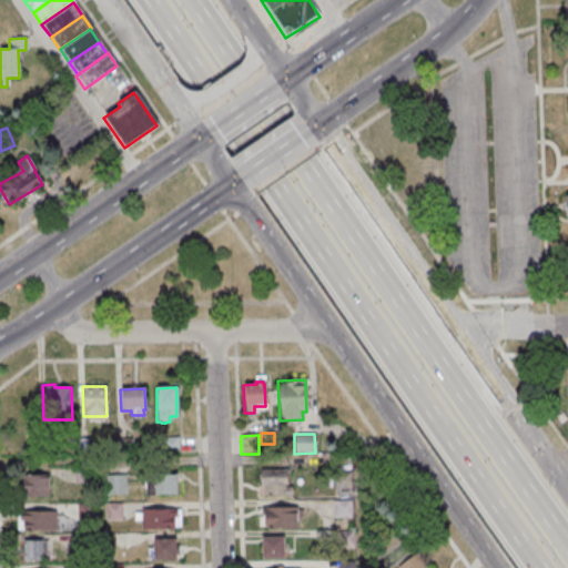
[(161,438),(178,437),(179,454),(161,455),(161,438)]
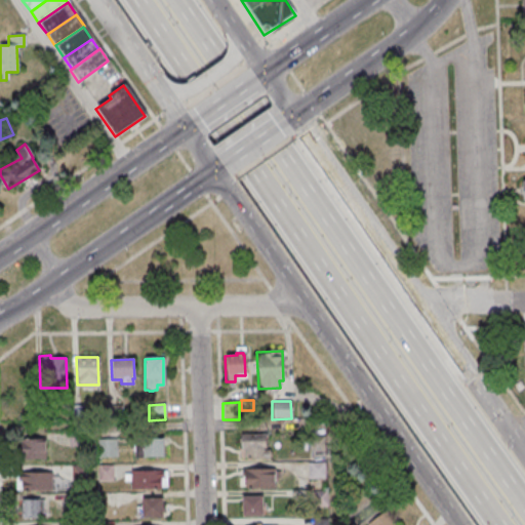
[(71,406),(71,420),(81,420),(81,405),(71,406)]
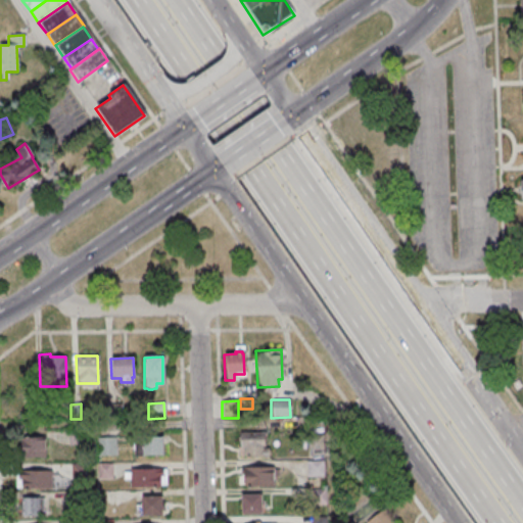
[(122,403),(122,420),(106,421),(106,405),(122,403)]
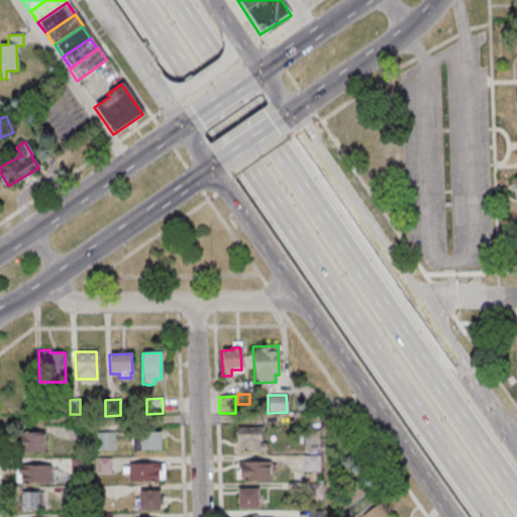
[(67,427),(68,441),(82,440),(82,427),(67,427)]
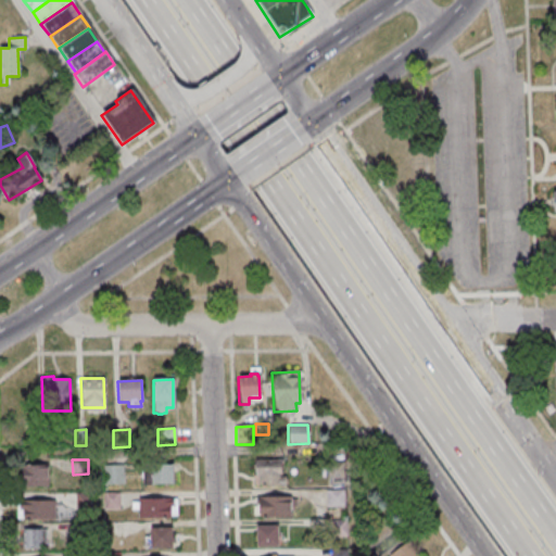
[(252,485),(252,476),(253,476),(253,459),(280,459),(280,477),(285,477),(285,485),(252,485)]
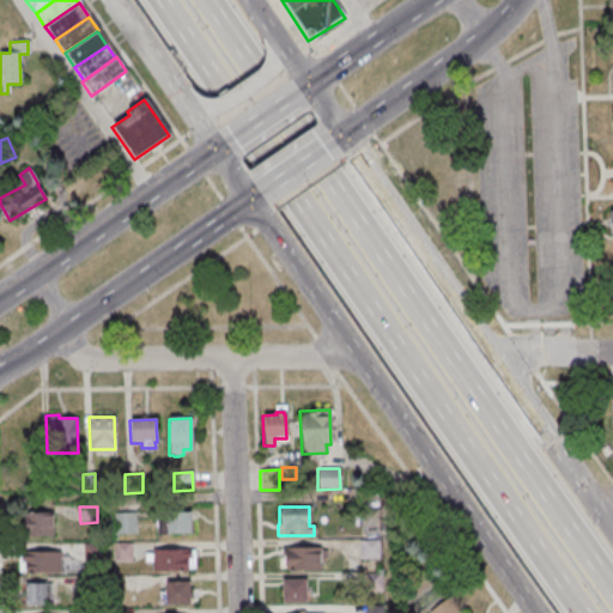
[(359,510),(360,529),(378,528),(377,510),(359,510)]
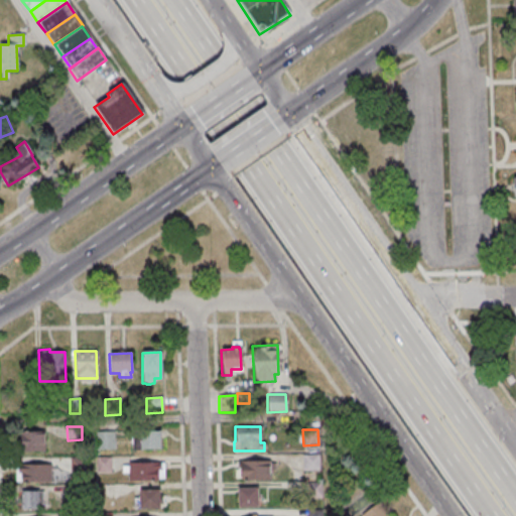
[(43,431),(44,452),(17,452),(16,432),(43,431)]
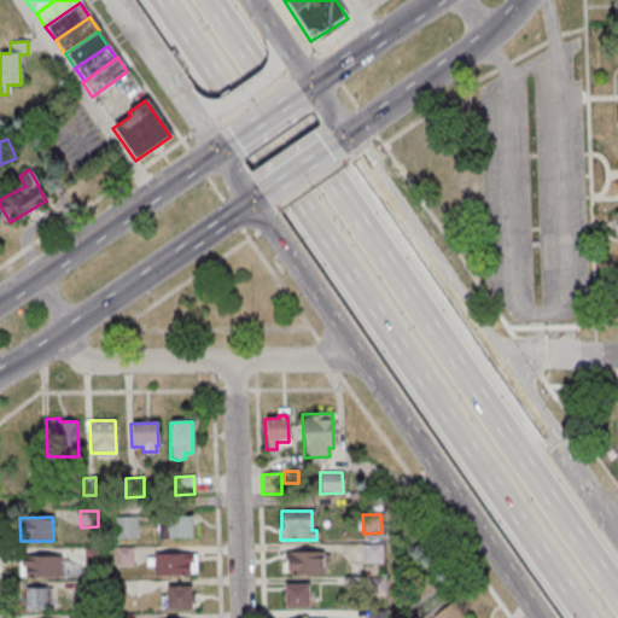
[(191,517),(192,540),(157,540),(157,517),(191,517)]
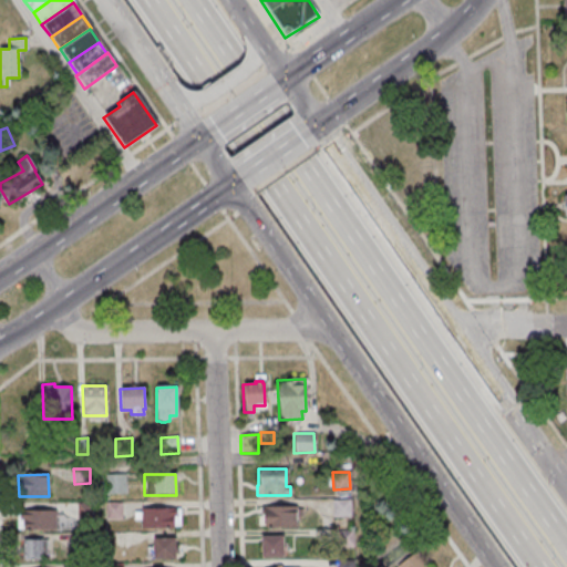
[(124,475),(125,494),(104,495),(104,475),(124,475)]
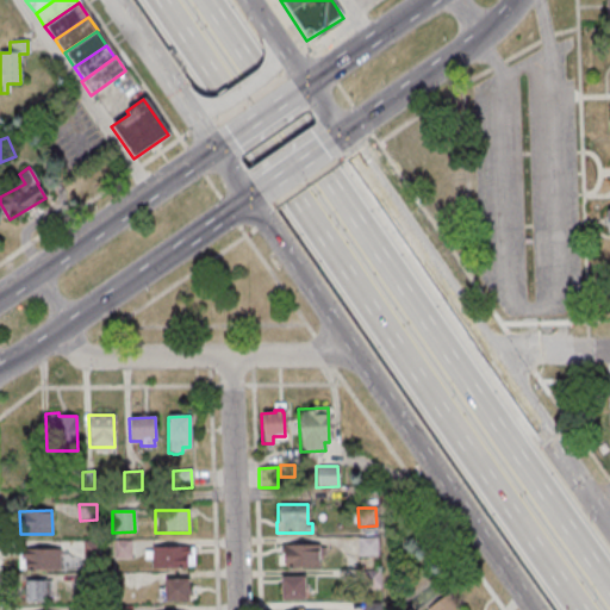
[(356,539),(356,558),(377,556),(375,539),(356,539)]
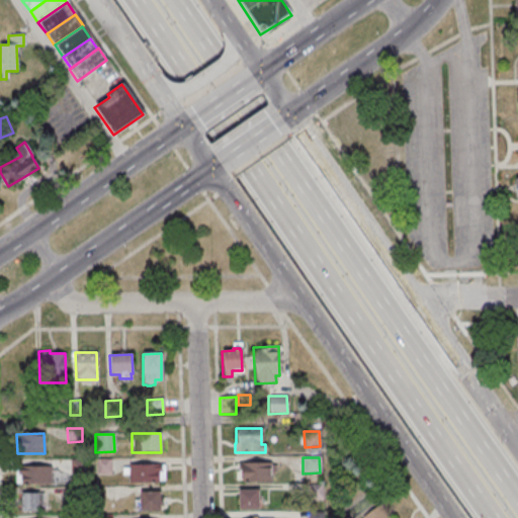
[(69,459),(70,475),(83,475),(83,459),(69,459)]
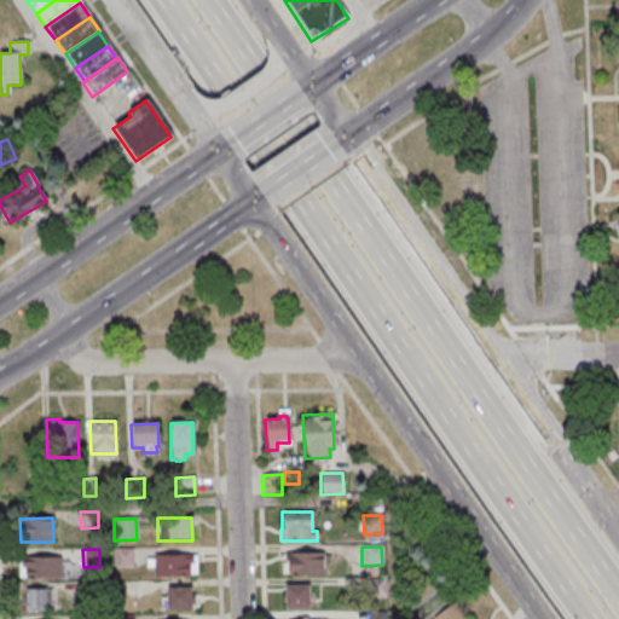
[(114,549),(132,549),(132,567),(114,567),(114,549)]
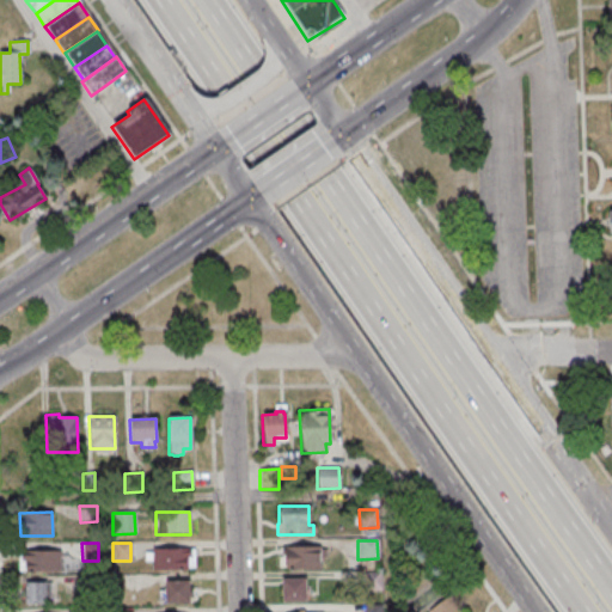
[(318,546),(318,570),(283,570),(283,556),(280,556),(280,548),(318,546)]
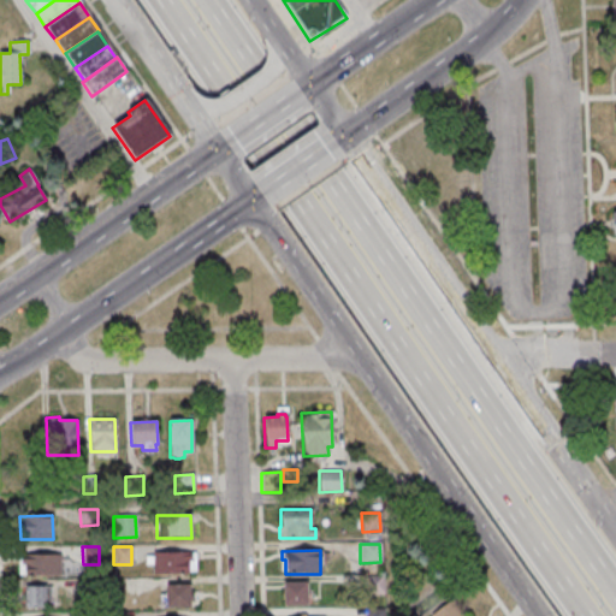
[(152,554),(153,556),(144,557),(144,566),(152,566),(152,575),(188,575),(188,561),(191,561),(191,552),(152,554)]
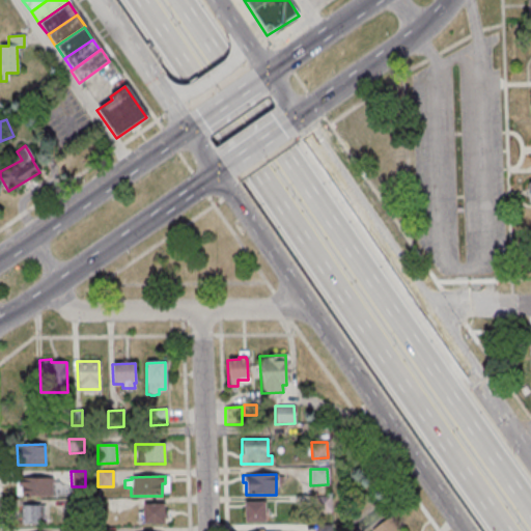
[(18,478),(52,478),(52,497),(21,498),(21,487),(18,487),(18,478)]
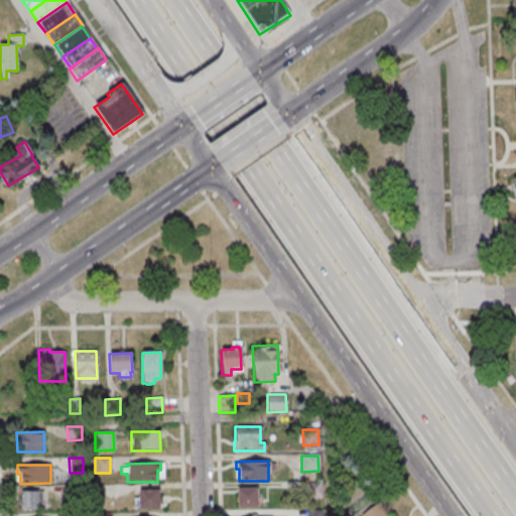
[(305,483),(306,498),(320,498),(320,483),(305,483)]
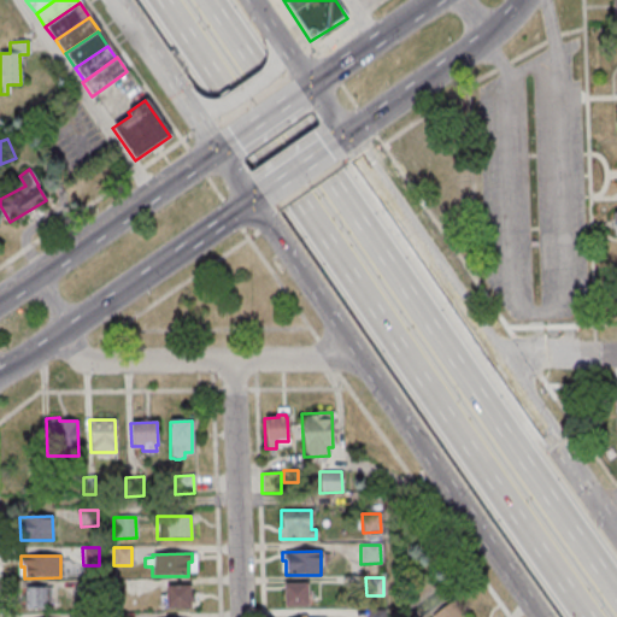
[(81,580),(82,598),(100,597),(99,580),(81,580)]
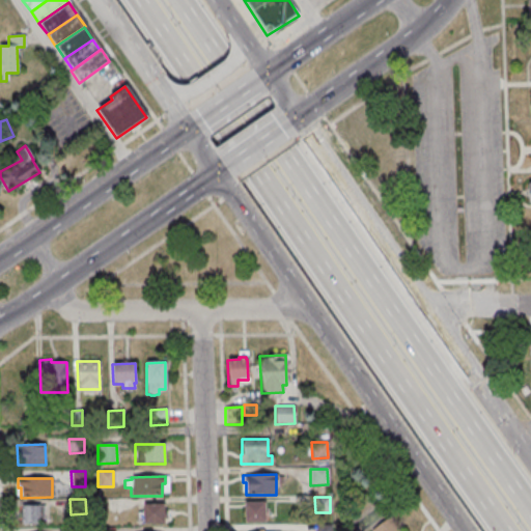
[(243,503),(243,524),(264,523),(263,503),(243,503)]
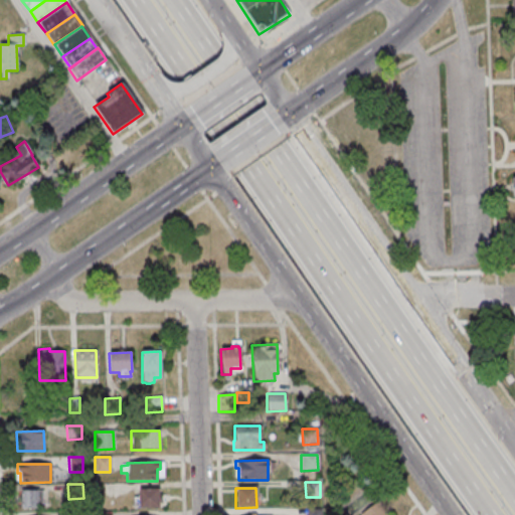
[(16,491),(37,490),(38,509),(21,509),(20,502),(16,502),(16,491)]
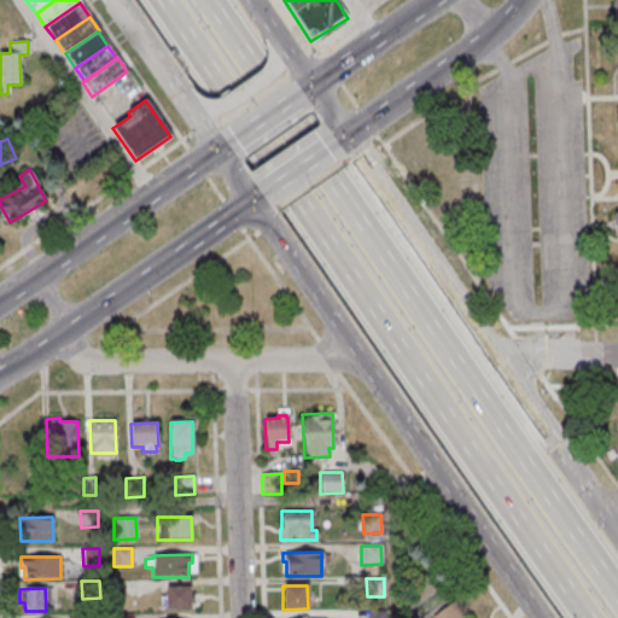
[(190,588),(191,611),(165,611),(164,588),(190,588)]
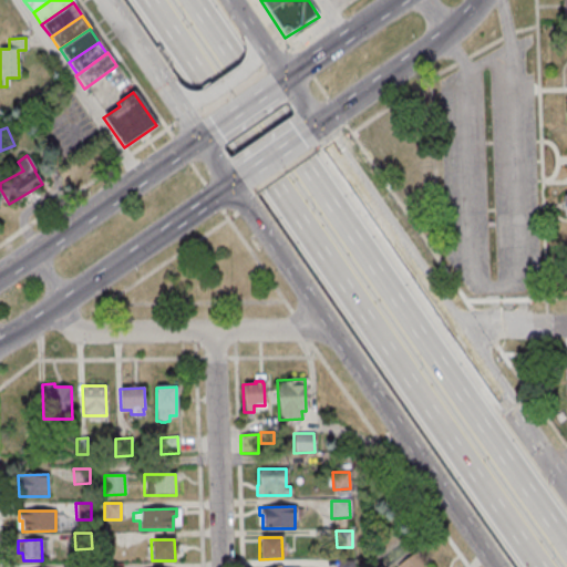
[(397,565),(398,566),(433,566),(420,548),(397,565)]
